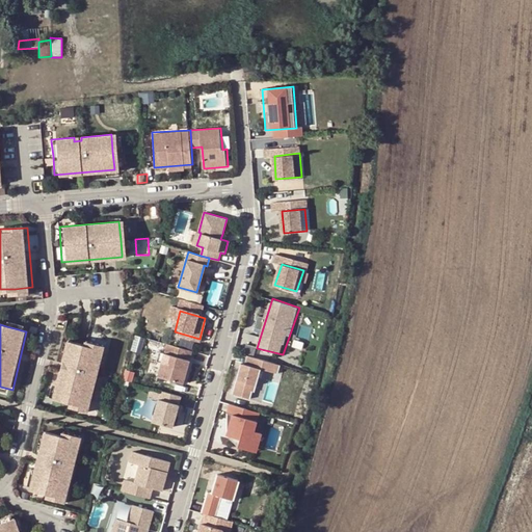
[(64,340),(51,399),(74,404),(91,408),(105,350),(88,346),(81,344),(64,340)]
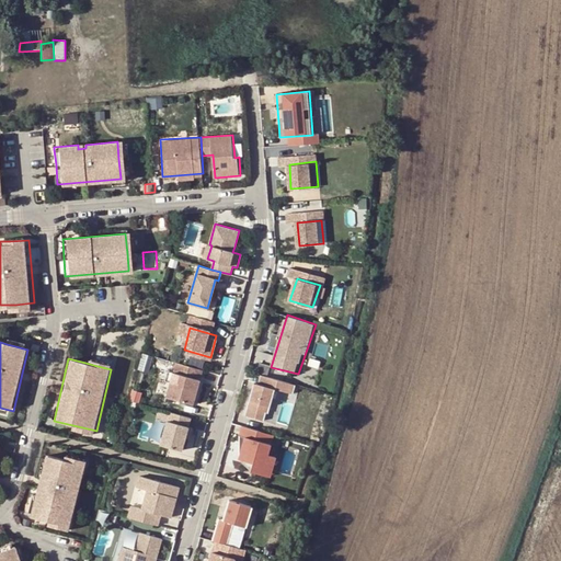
[(93,365),(111,369),(112,364),(93,359),(93,365)]
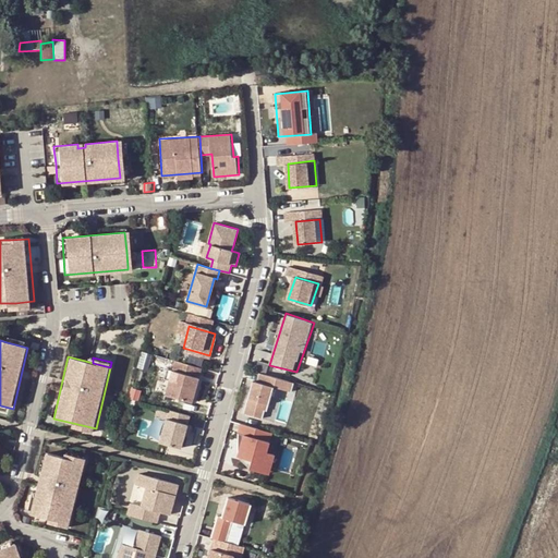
[(192,402),(202,367),(176,361),(173,371),(180,373),(178,381),(170,379),(167,395),(192,402)]
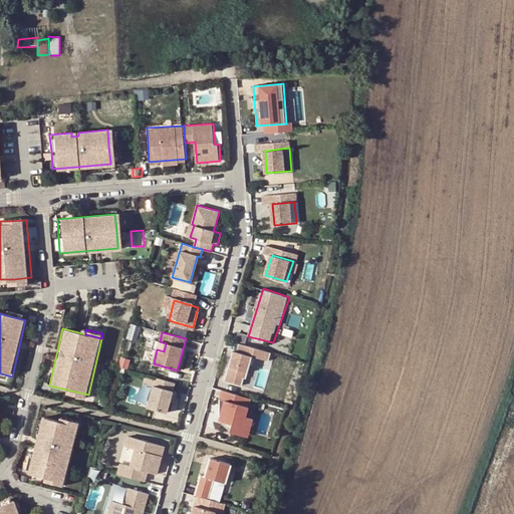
[(270,370),(275,351),(240,341),(229,380),(262,390),(268,369),(270,370)]
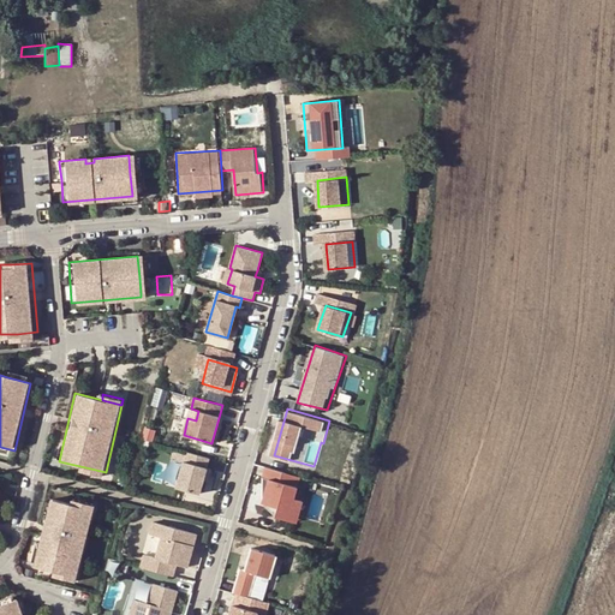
[(197,494),(206,470),(180,463),(172,487),(197,494)]
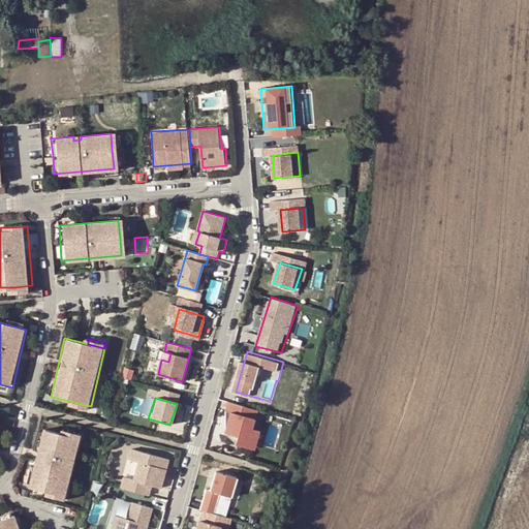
[(91,406),(73,402),(72,406),(90,410),(91,406)]
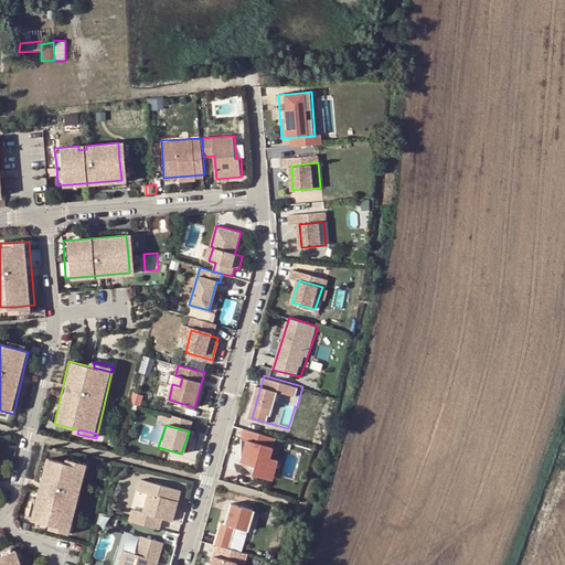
[(273,480),(284,443),(247,430),(237,461),(255,467),(253,475),(273,480)]
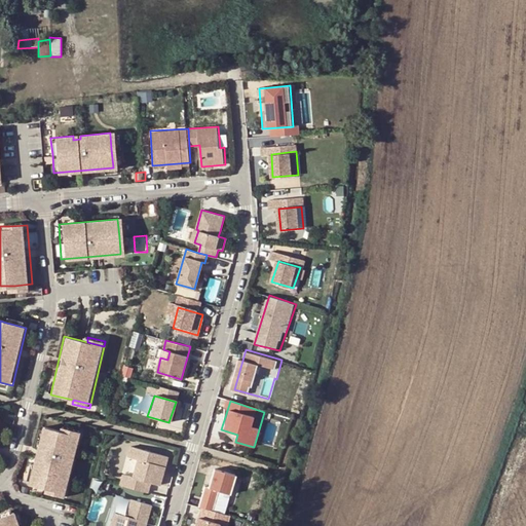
[(268,423),(266,434),(276,435),(277,424),(268,423)]
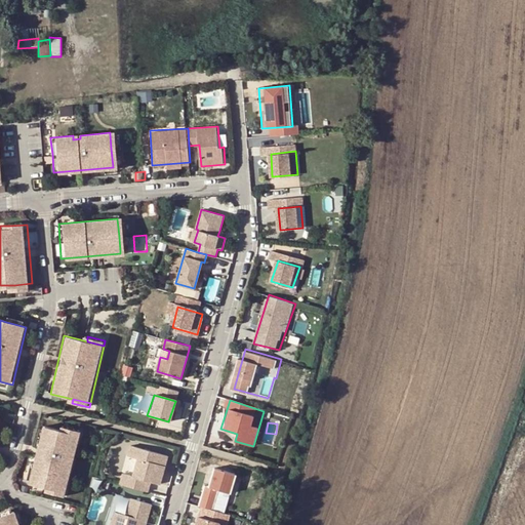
[(42,426),(41,429),(37,446),(34,463),(30,481),(29,484),(45,488),(63,492),(70,462),(67,461),(68,455),(71,456),(76,434),(59,430),(42,426)]
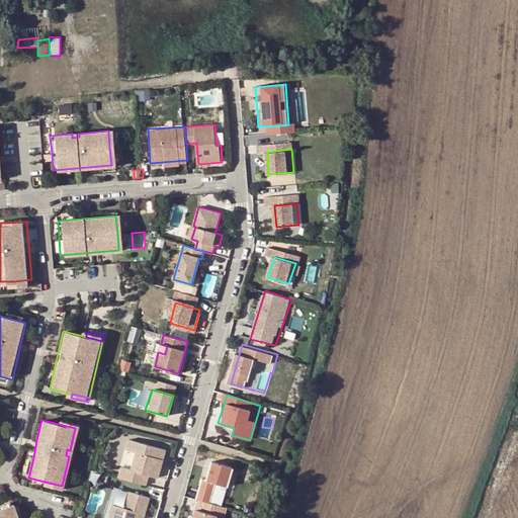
[(60,420),(59,424),(75,428),(76,424),(60,420)]
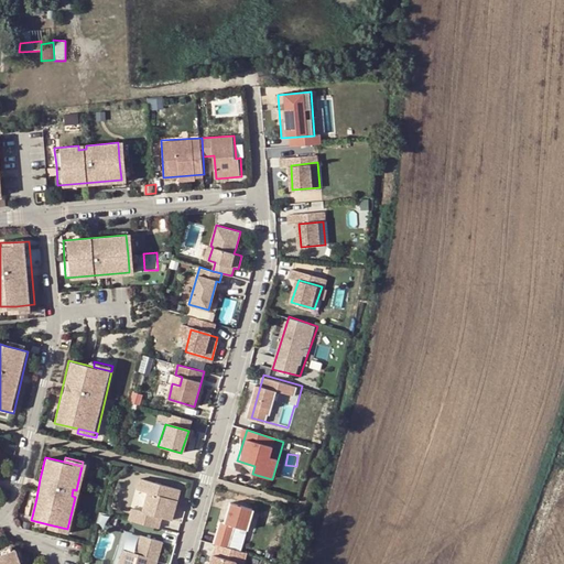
[(44,461),(40,459),(35,478),(40,479),(44,461)]
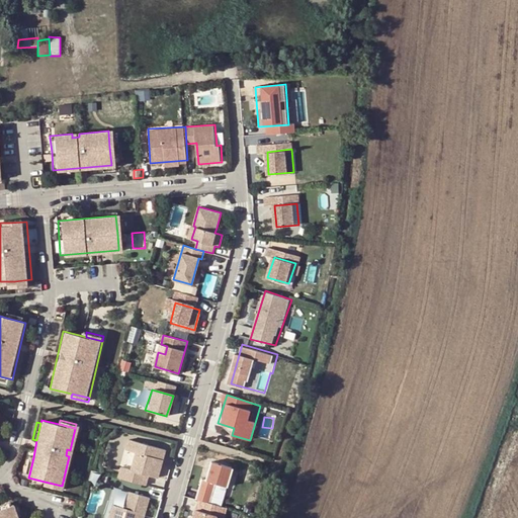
[(153,471),(160,450),(134,443),(127,464),(153,471)]
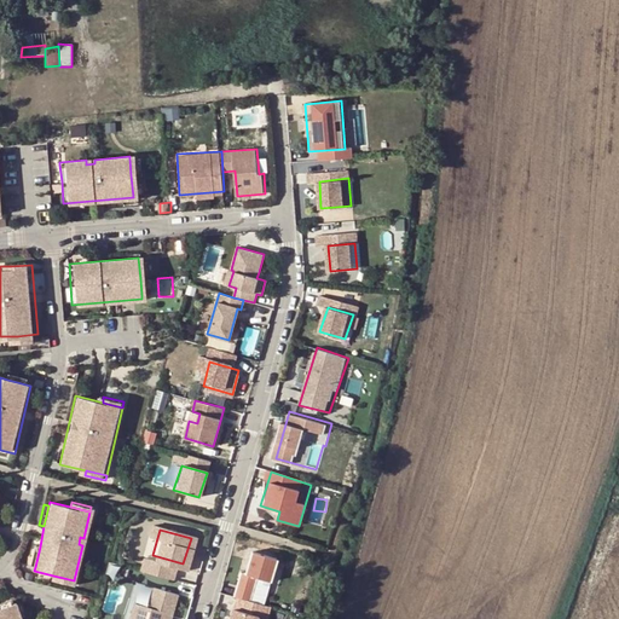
[(35,567),(40,547),(34,545),(29,566),(35,567)]
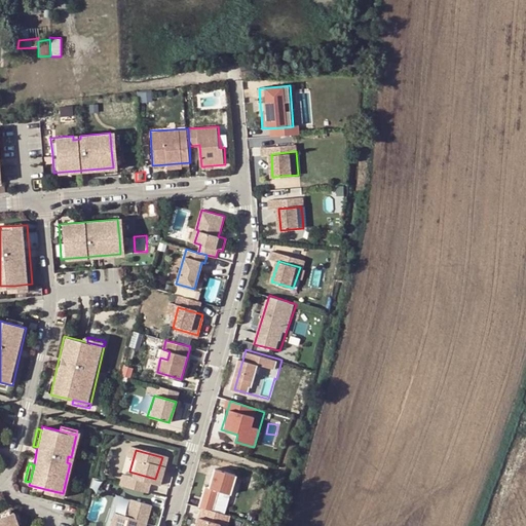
[(234,471),(216,467),(211,491),(229,494),(234,471)]
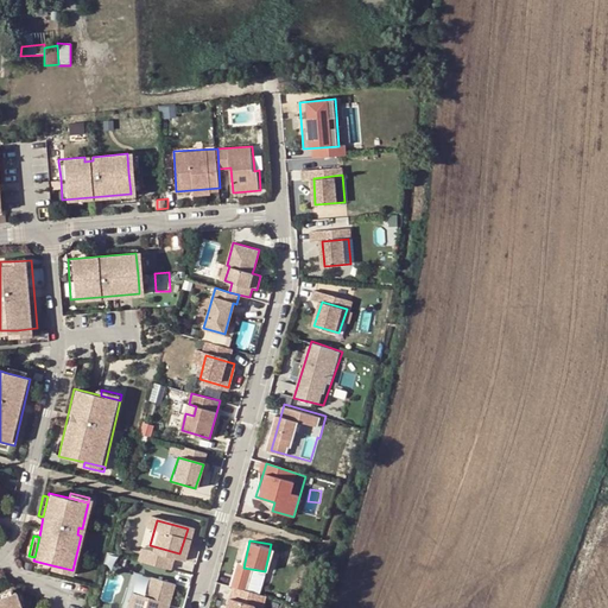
[(73,570),(52,565),(51,570),(71,575),(73,570)]
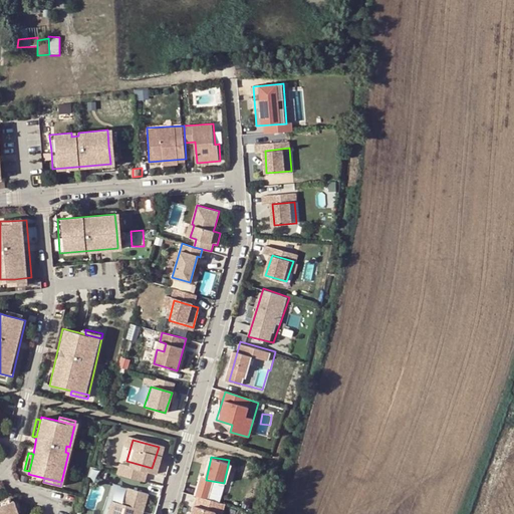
[(122,504),(111,501),(106,513),(140,513),(141,512),(142,513),(143,509),(147,494),(126,488),(122,504)]
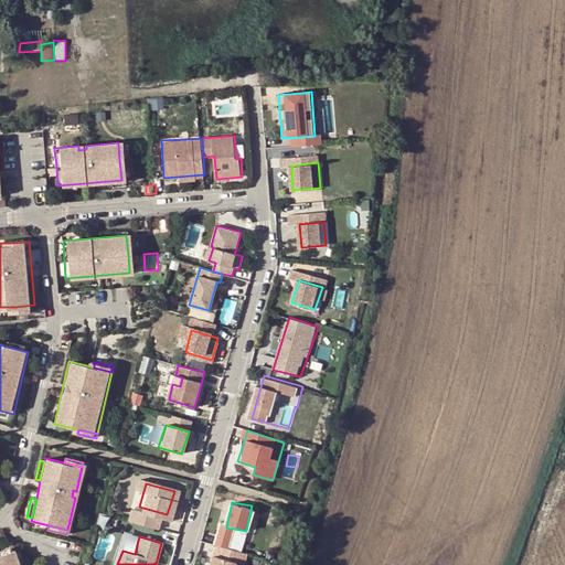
[(245,564),(248,554),(220,545),(213,564),(245,564)]
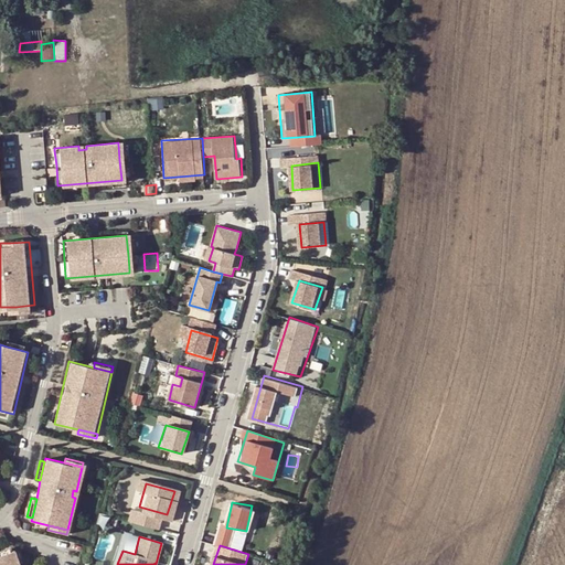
[(18,564),(13,551),(0,554),(0,564),(18,564)]
